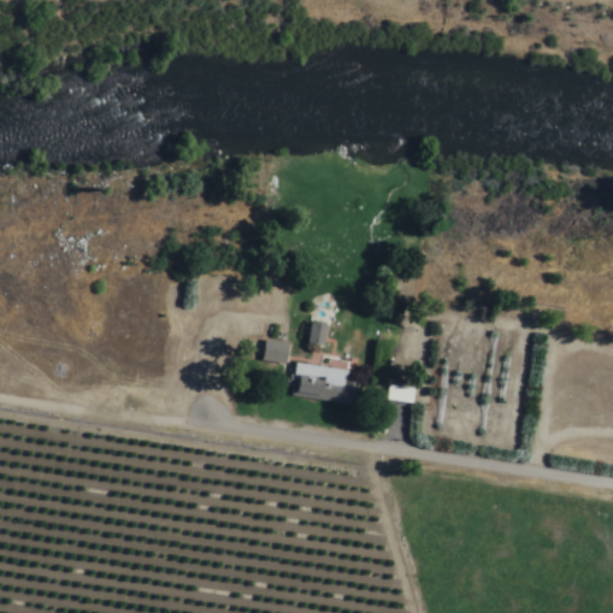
[(252,323),(265,325),(264,339),(249,336),(252,323)]
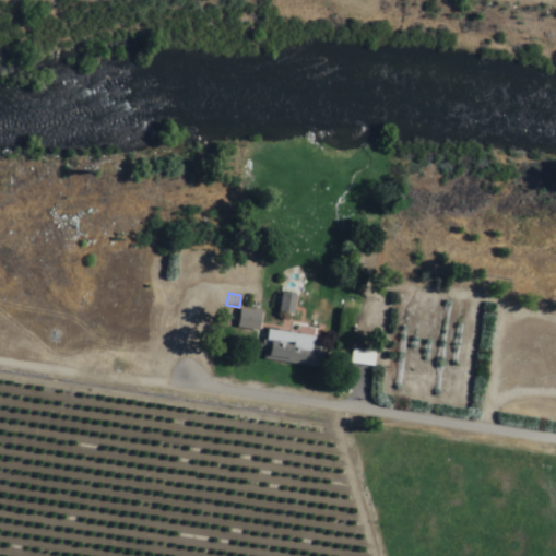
[(283,293),(297,295),(296,309),(305,310),(305,320),(280,317),(283,293)]
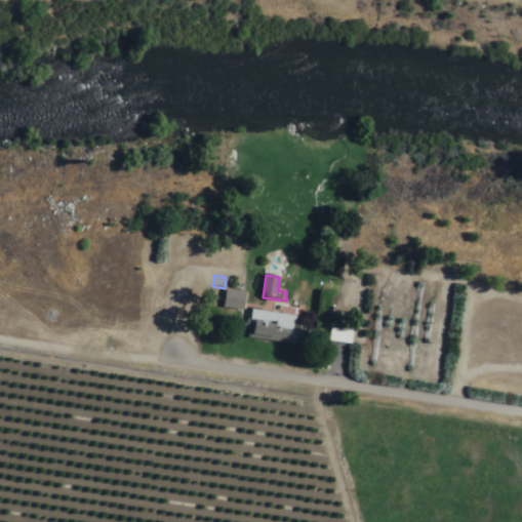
[(227,289),(247,292),(245,302),(245,310),(224,306),(227,289)]
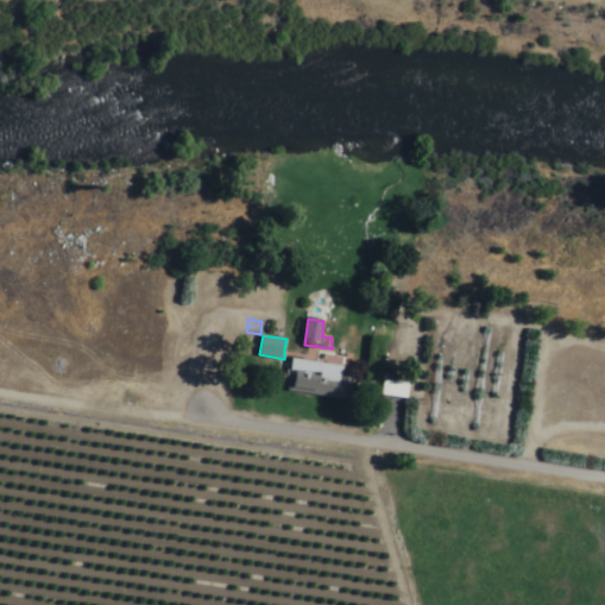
[(292,358),(345,366),(344,377),(348,379),(347,399),(291,391),(292,382),(283,380),(284,367),(291,367),(292,358)]
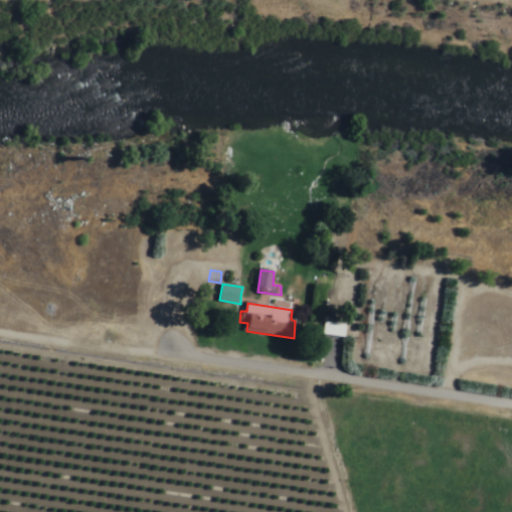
[(346,322),(325,319),(323,331),(344,334),(346,322)]
